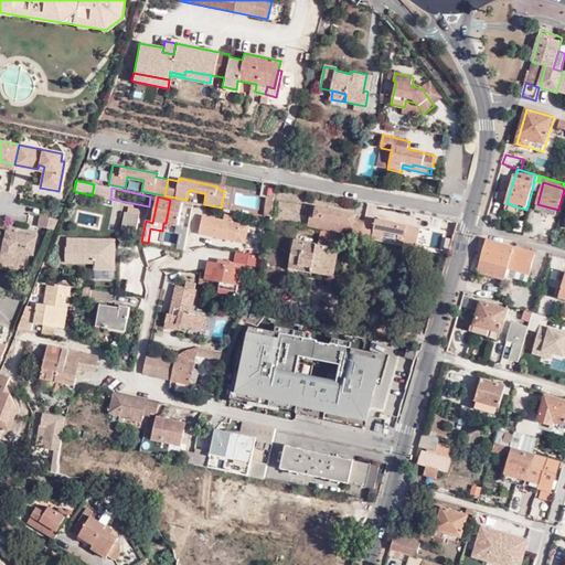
[(260,213),(270,215),(274,199),(265,196),(260,213)]
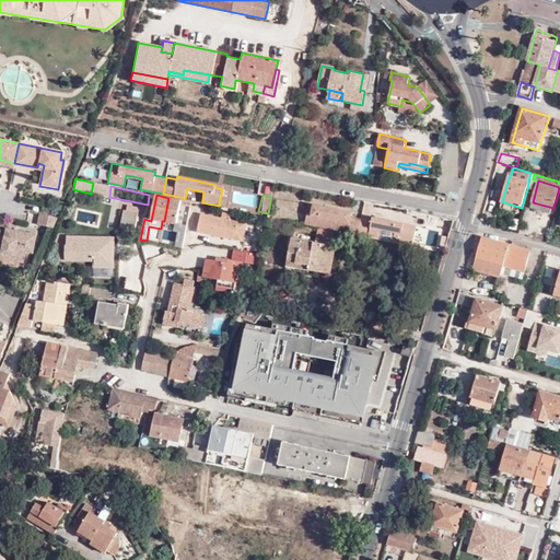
[(186,201),(168,198),(164,221),(177,224),(179,210),(182,210),(182,212),(184,212),(186,201)]
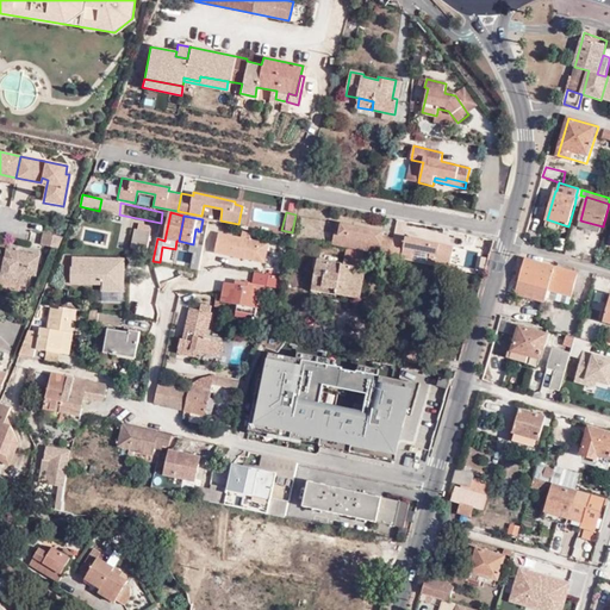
[(603,226),(580,221),(578,226),(601,234),(603,226)]
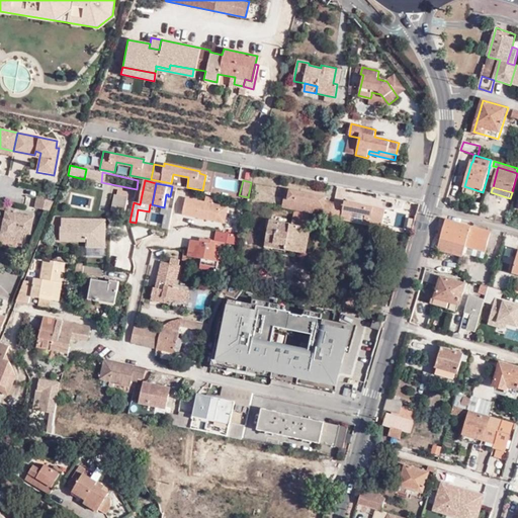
[(286,188),(282,206),(294,209),(297,209),(299,200),(315,203),(313,212),(332,217),(335,202),(325,200),(325,197),(286,188)]
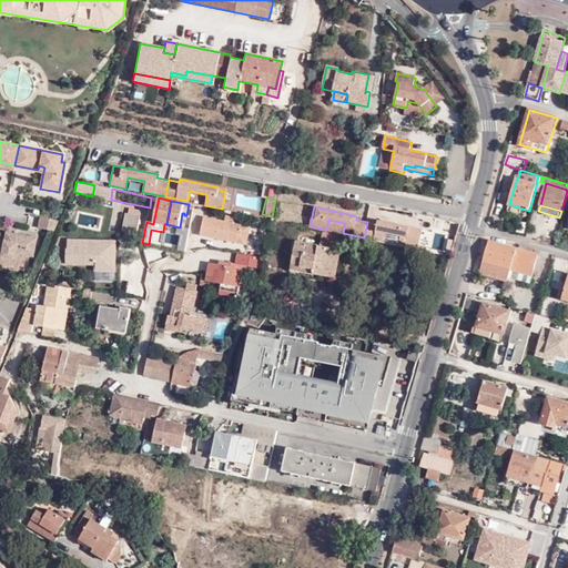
[(137,233),(140,217),(125,214),(122,231),(137,233)]
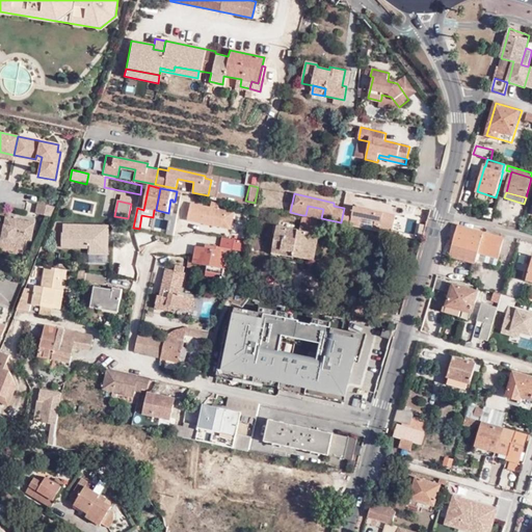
[(231,229),(234,212),(218,209),(218,203),(211,202),(210,207),(190,204),(187,220),(231,229)]
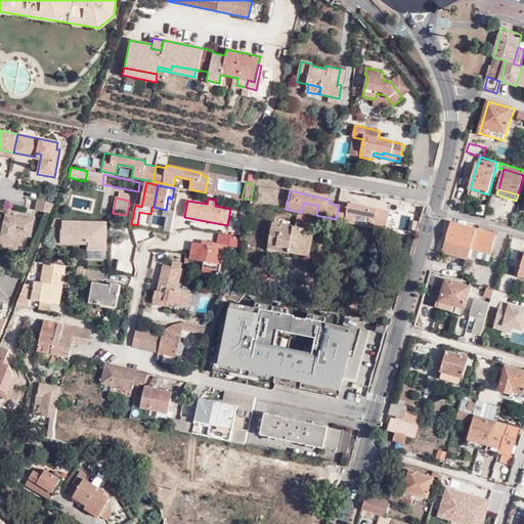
[(51,214),(55,205),(39,202),(38,211),(51,214)]
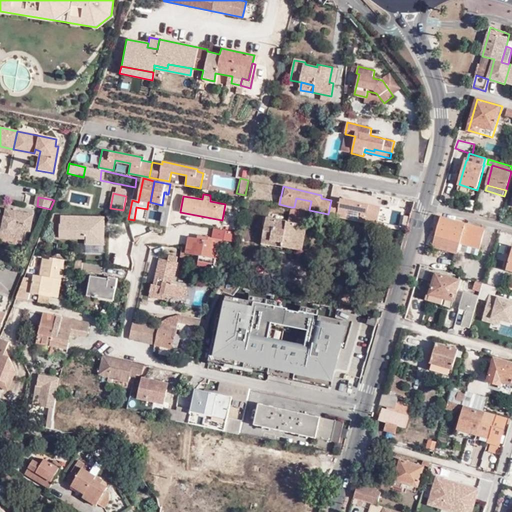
[(340,202),(331,200),(328,214),(346,218),(348,209),(364,212),(362,221),(377,224),(380,208),(375,207),(375,205),(341,198),(340,202)]
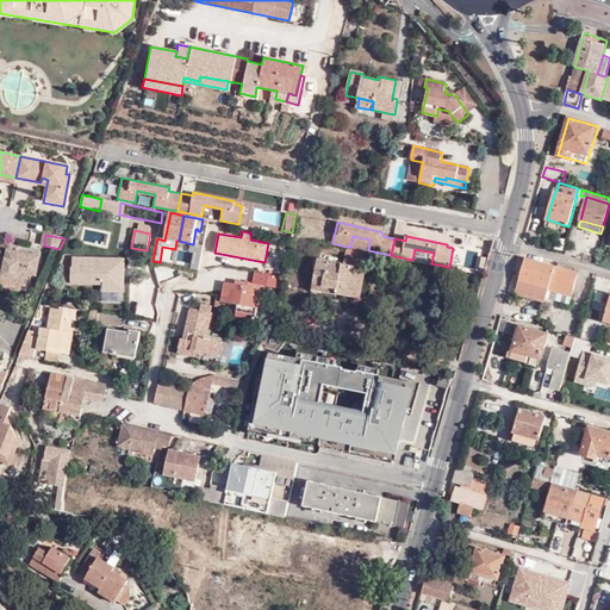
[(467,255),(486,262),(492,242),(483,240),(478,256),(467,253),(467,255)]
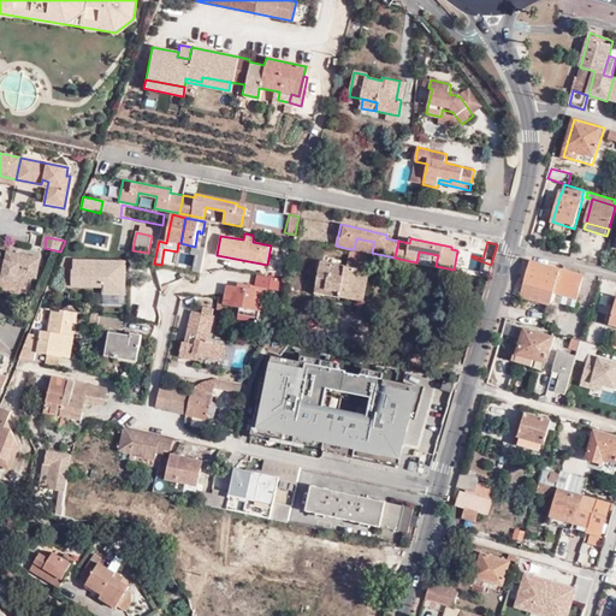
[(193,254),(195,247),(181,243),(178,252),(193,254)]
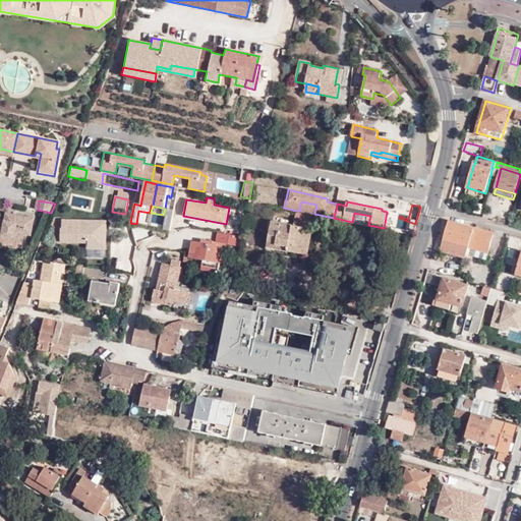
[(309,229),(312,214),(299,211),(296,211),(293,226),(309,229)]
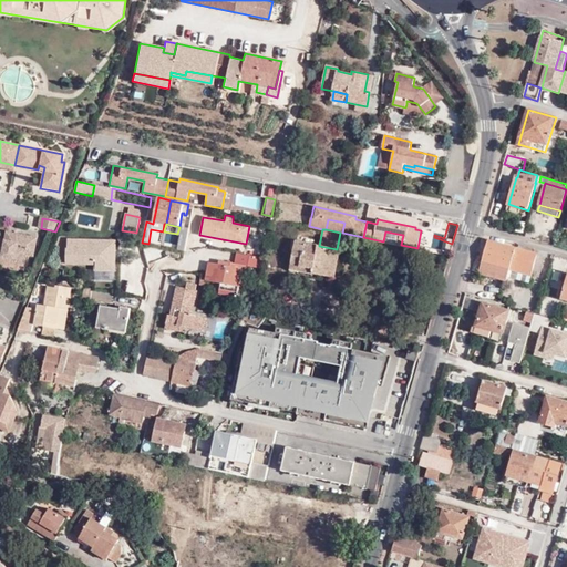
[(0,246),(0,260),(0,259),(24,265),(27,254),(28,248),(35,249),(37,238),(6,233),(3,247),(0,246)]
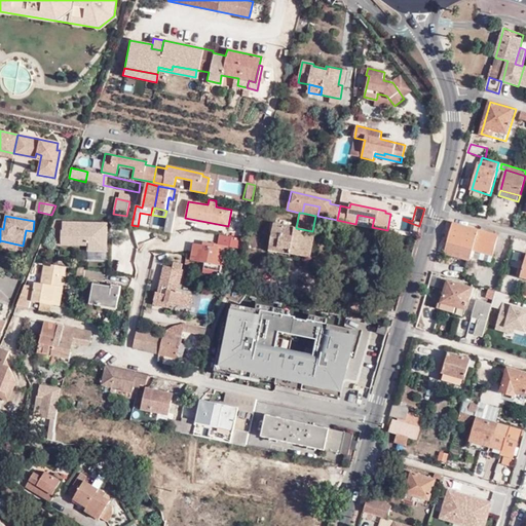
[(106,251),(107,240),(99,240),(99,232),(102,232),(102,223),(63,222),(63,230),(62,230),(61,243),(88,245),(88,251),(106,251)]
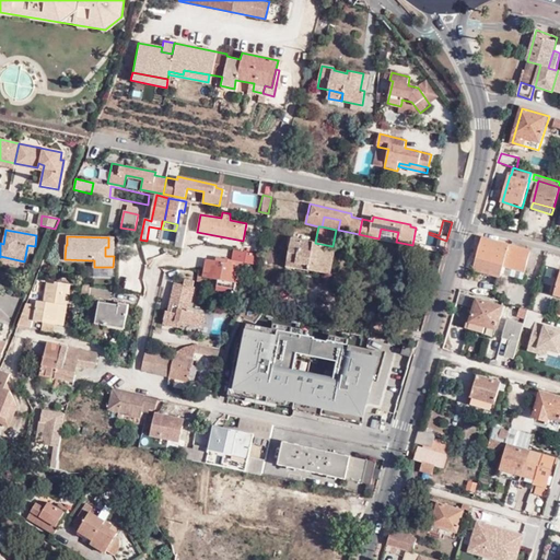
[(327,273),(333,246),(315,243),(292,237),(287,260),(310,266),(317,267),(316,271),(327,273)]
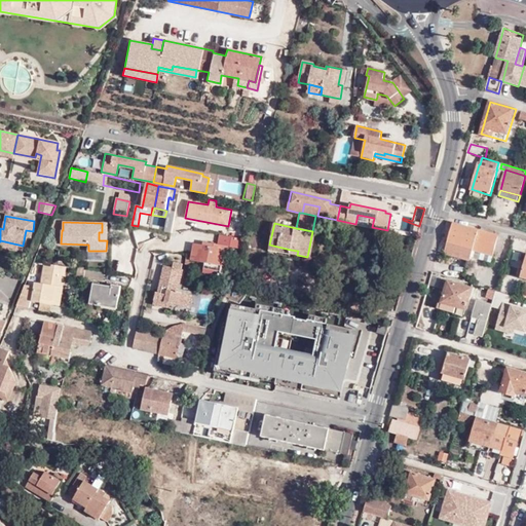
[(446,252),(472,260),(473,257),(474,251),(480,230),(453,224),(446,252)]
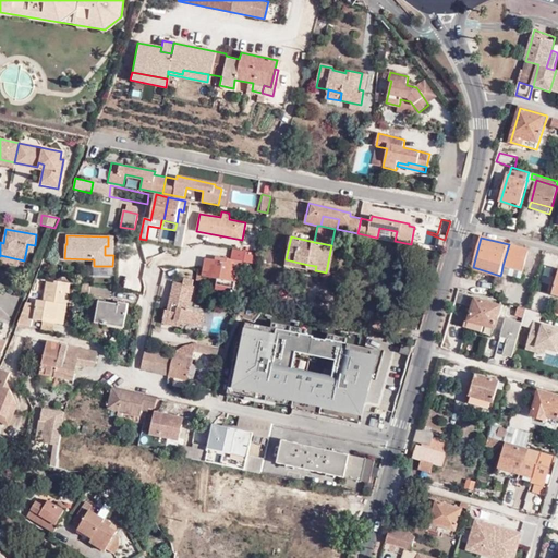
[(537,253),(509,244),(502,266),(523,271),(525,266),(533,268),(537,253)]
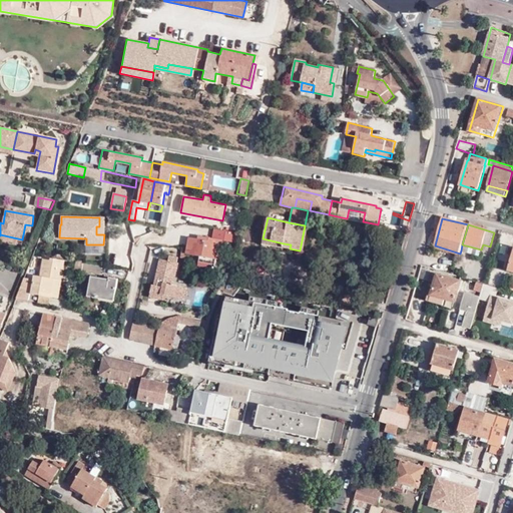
[(308,226),(305,225),(300,250),(304,251),(308,226)]
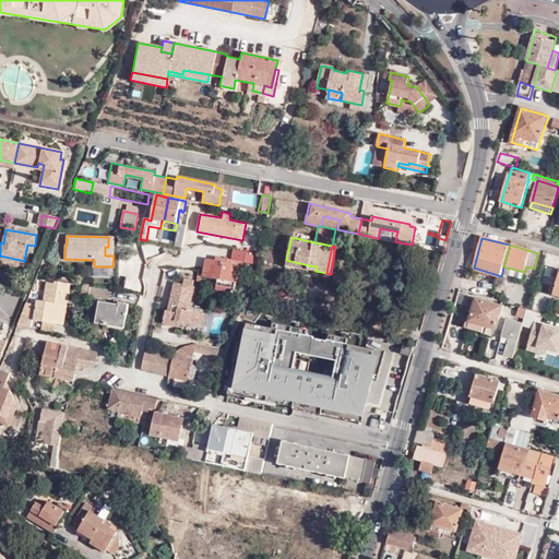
[(105,256),(114,256),(114,247),(108,247),(105,247),(105,256)]
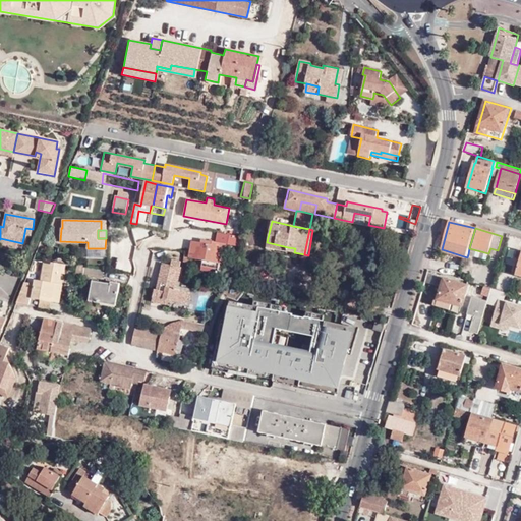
[(226,244),(241,247),(243,237),(217,232),(215,242),(226,244)]
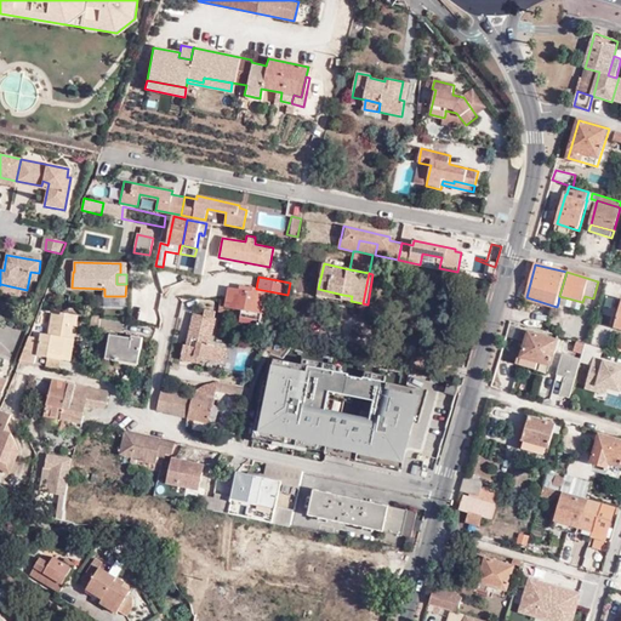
[(300,279),(294,280),(297,294),(303,291),(300,279)]
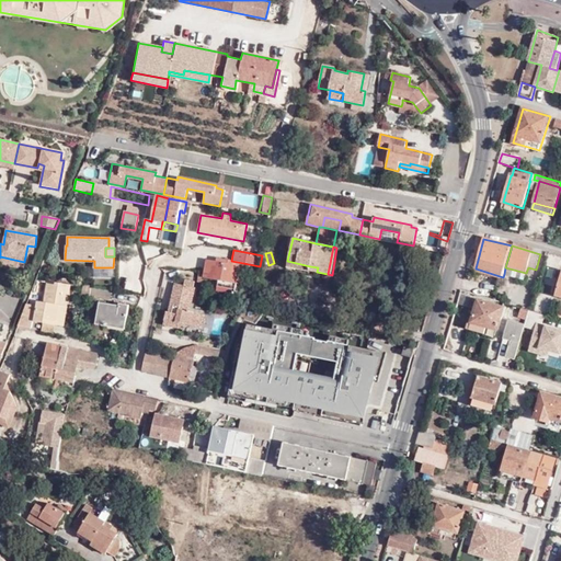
[(0,258),(0,264),(23,268),(24,262),(0,256),(0,258)]
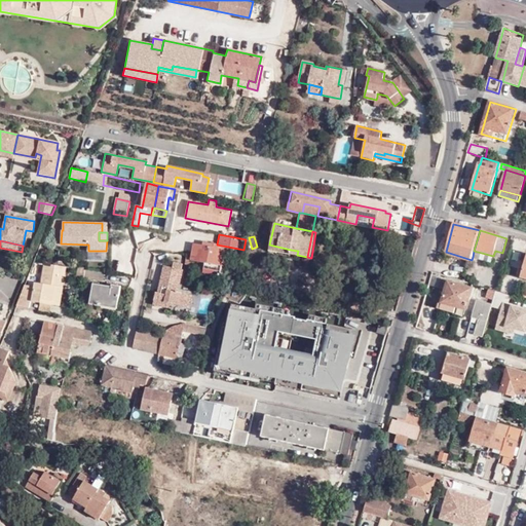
[(224,266),(228,247),(217,245),(204,241),(203,246),(194,243),(191,256),(191,260),(204,263),(202,272),(220,275),(221,266),(224,266)]
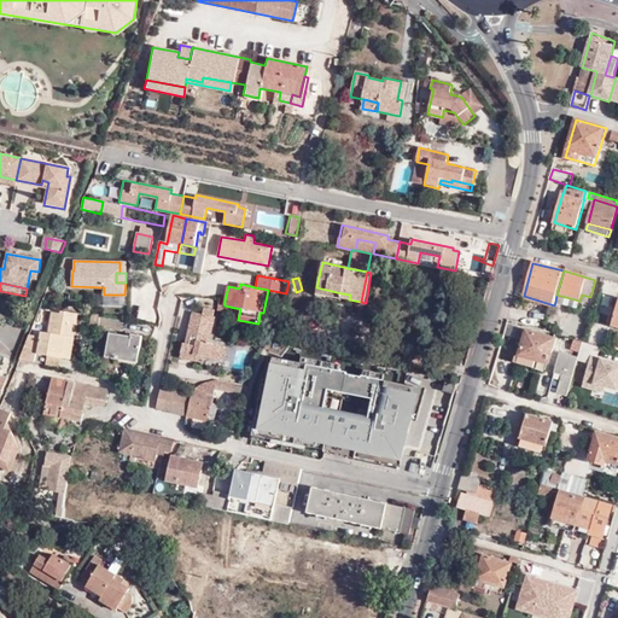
[(342,293),(316,287),(316,293),(342,298),(342,293)]
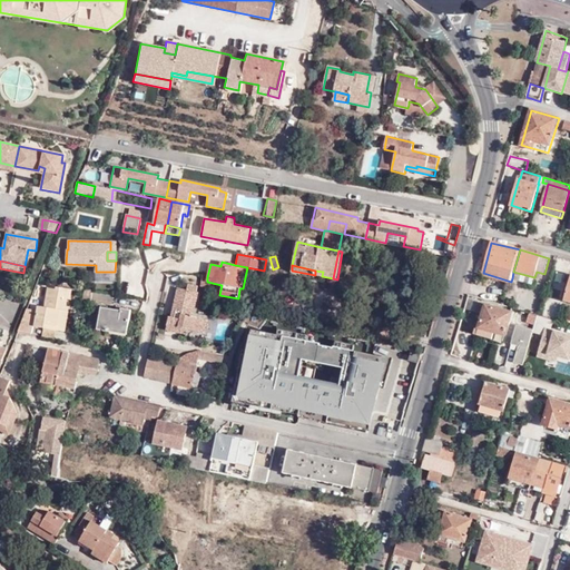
[(513,272),(512,278),(533,284),(534,277),(513,272)]
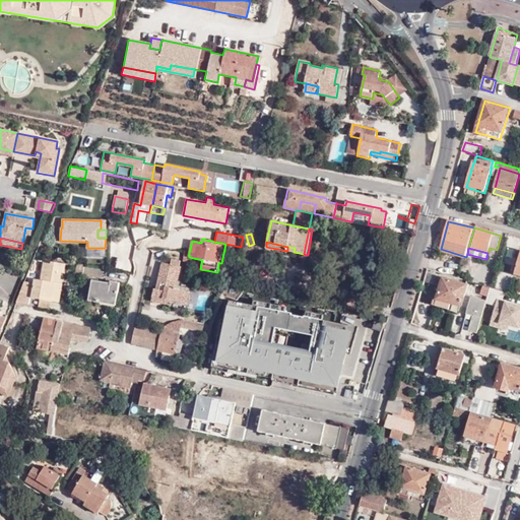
[(184,304),(187,291),(174,288),(180,261),(171,259),(170,265),(163,263),(157,282),(160,282),(159,289),(156,289),(153,288),(151,301),(163,304),(165,300),(172,301),(184,304)]
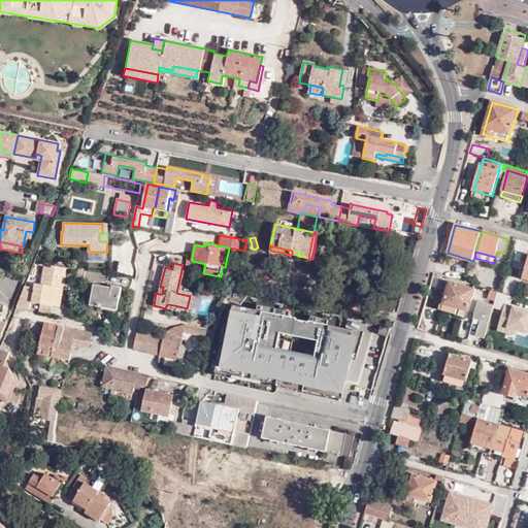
[(32,302),(41,304),(53,306),(54,306),(56,289),(58,289),(59,285),(61,285),(62,277),(63,268),(52,266),(52,267),(44,266),(41,284),(36,284),(32,302)]
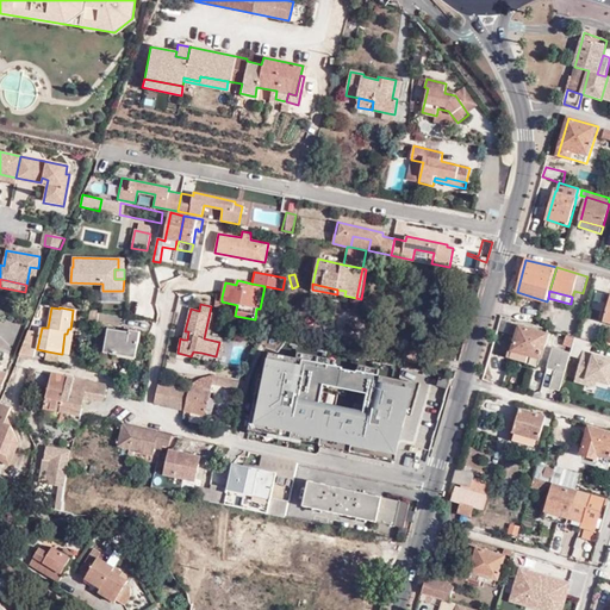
[(100,311),(89,310),(88,319),(98,322),(98,321),(100,311)]
